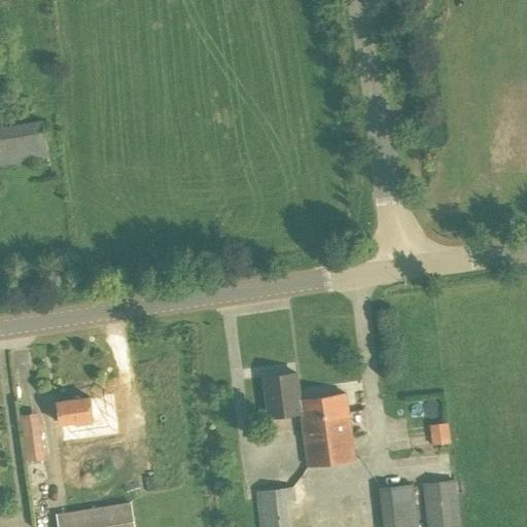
[(0,166),(49,156),(42,120),(0,127),(0,166)]
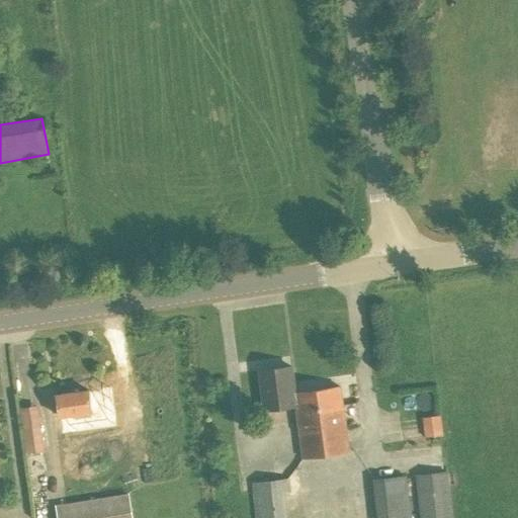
[(291,366),(260,370),(264,410),(295,406),(303,458),(349,452),(340,387),(294,393),(291,366)]
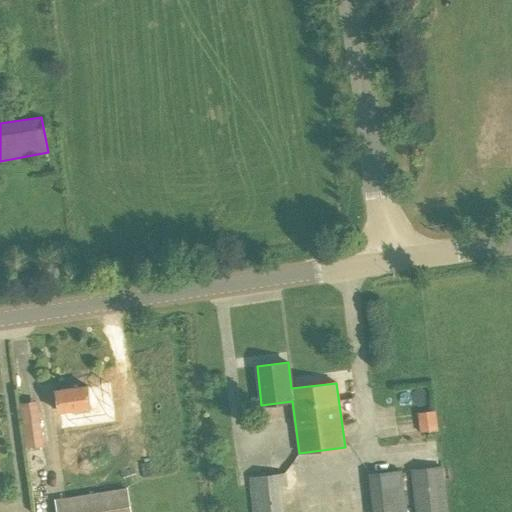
[(90,394),(88,386),(55,391),(58,411),(73,409),(74,412),(78,411),(78,416),(89,414),(88,409),(92,409),(92,410),(106,408),(104,392),(90,394)]
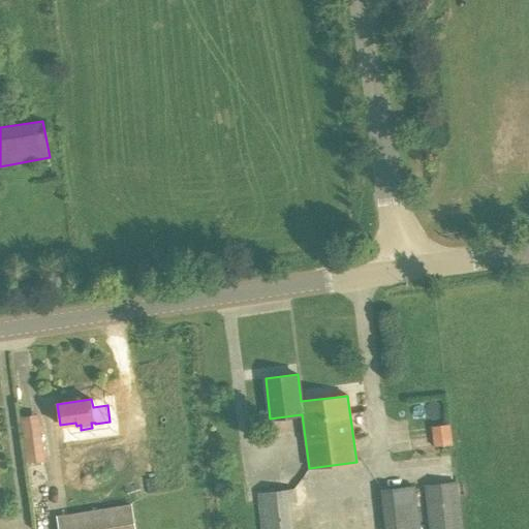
[(28,464),(44,462),(38,414),(22,416),(28,464)]
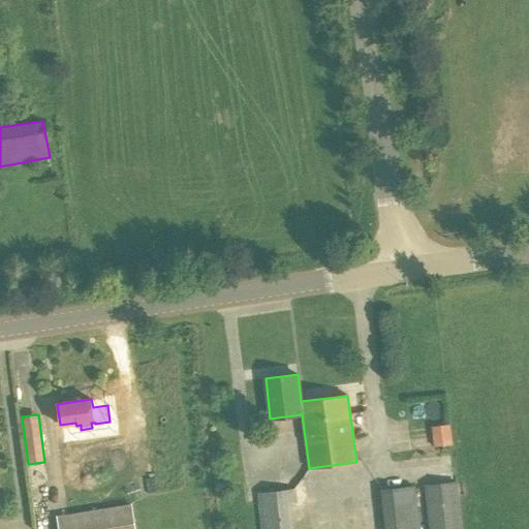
[(456,424),(439,425),(440,440),(456,439),(456,424)]
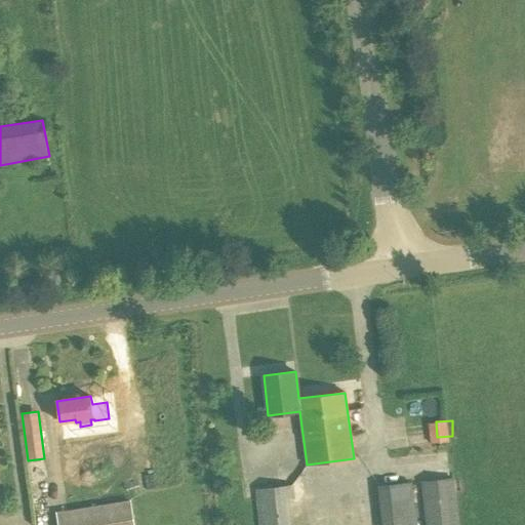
[(426,524),(458,524),(453,478),(420,482),(426,524)]
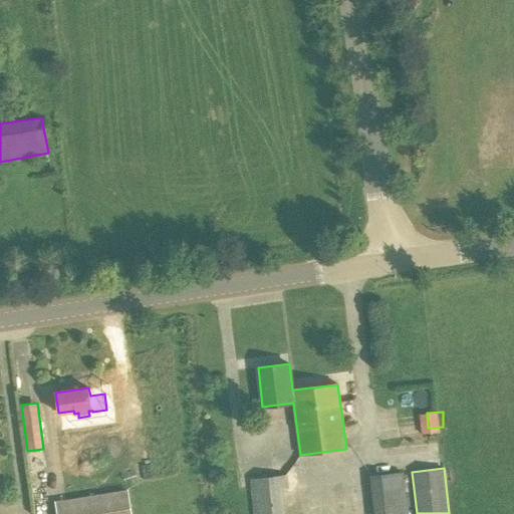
[(404,473),(404,472),(369,475),(373,513),(414,513),(410,472),(404,473)]
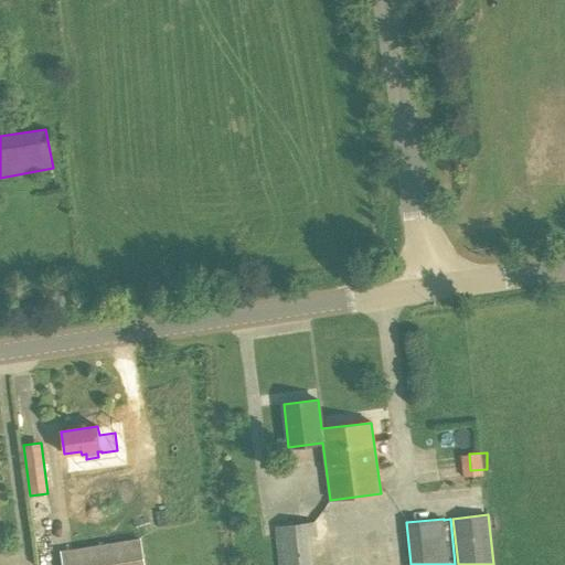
[(318,536),(316,522),(275,526),(278,564),(311,564),(309,537),(318,536)]
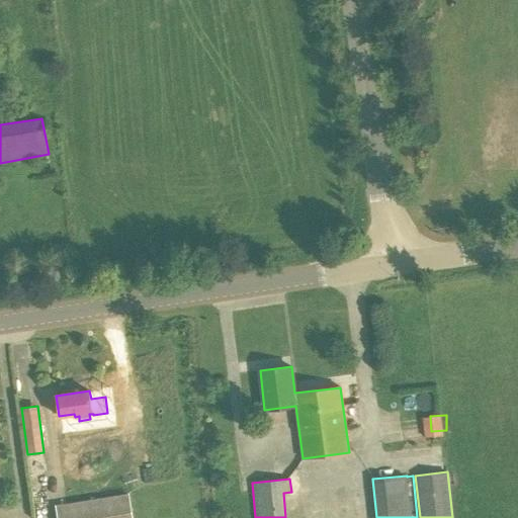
[(58,517),(133,517),(128,494),(56,505),(58,517)]
